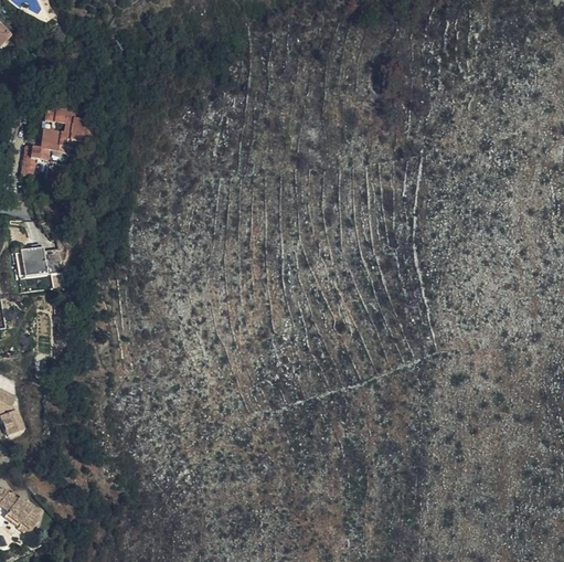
[(0,44),(10,32),(0,22),(0,44)]
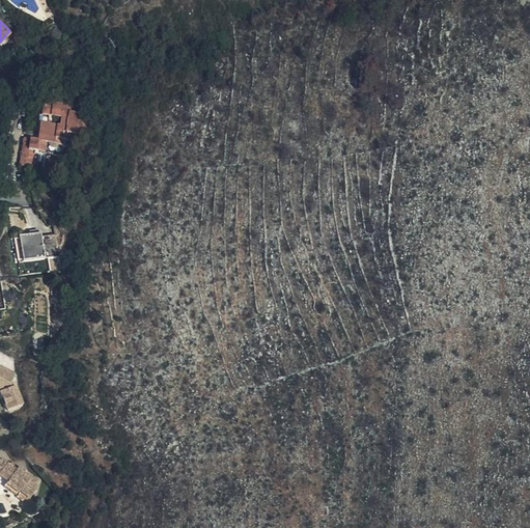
[(67,105),(58,104),(59,98),(45,95),(42,114),(49,116),(56,117),(55,123),(48,122),(40,121),(38,138),(23,136),(20,159),(33,160),(35,148),(46,150),(47,142),(62,144),(63,141),(72,142),(72,140),(79,141),(80,135),(88,137),(91,121),(82,120),(83,115),(66,113),(67,105)]
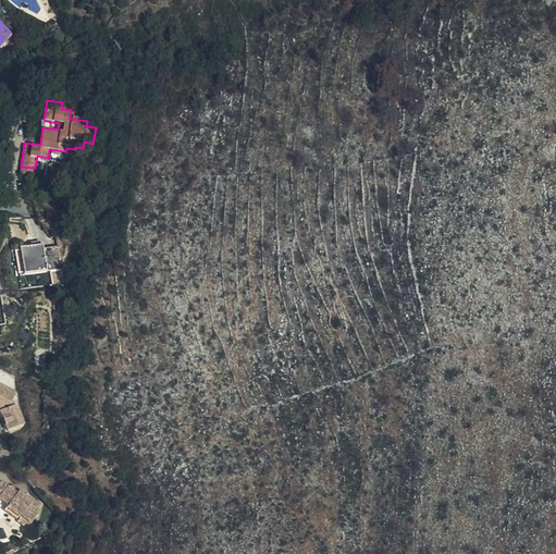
[(17,249),(22,274),(45,271),(45,270),(61,268),(58,246),(41,248),(40,245),(29,247),(17,249)]
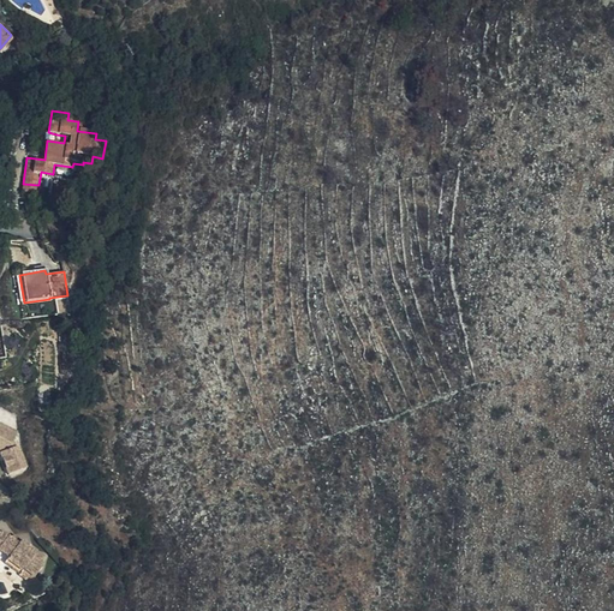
[(16,304),(24,303),(19,275),(11,276),(16,304)]
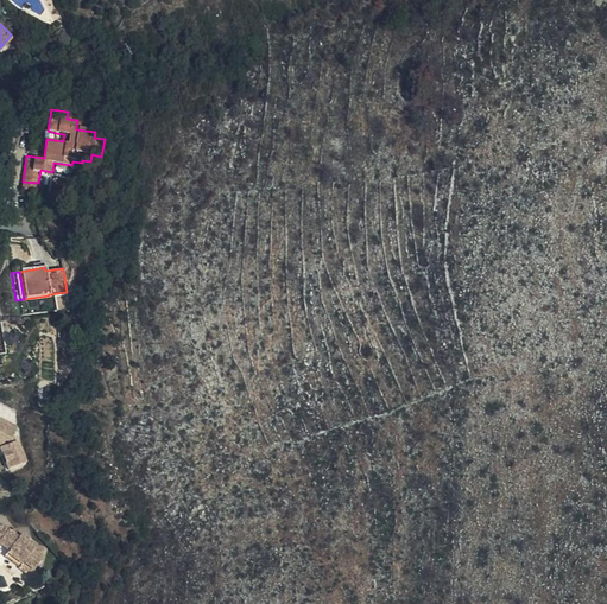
[(0,446),(10,466),(26,459),(17,438),(14,439),(11,432),(14,421),(0,417),(0,446)]
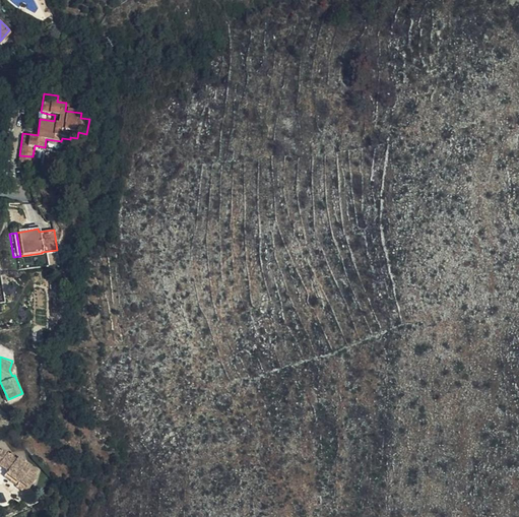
[(0,460),(1,460),(9,467),(5,472),(18,482),(21,477),(30,485),(38,474),(35,472),(38,468),(33,463),(20,453),(17,456),(10,451),(6,448),(0,447),(0,460)]
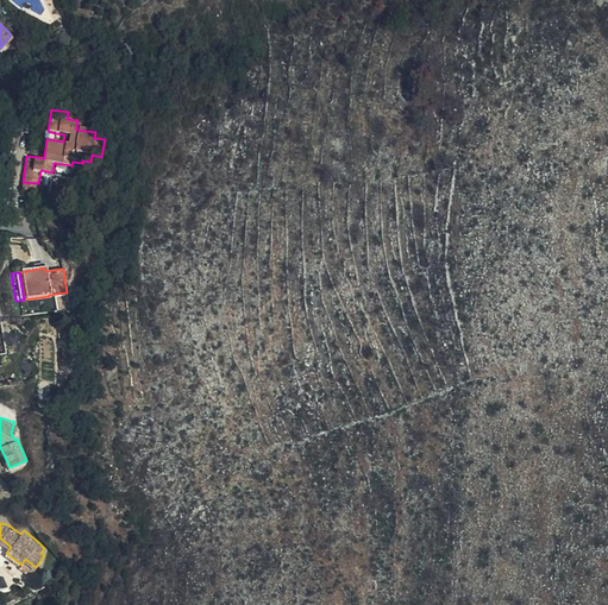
[(20,534),(24,530),(14,524),(12,528),(20,534)]
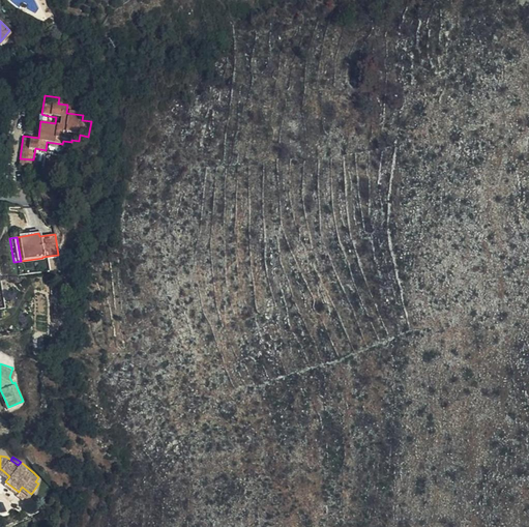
[(28,499),(31,494),(22,487),(19,492),(5,481),(9,476),(1,469),(0,469),(0,489),(7,494),(15,499),(16,501),(10,507),(17,513),(23,505),(28,499)]
